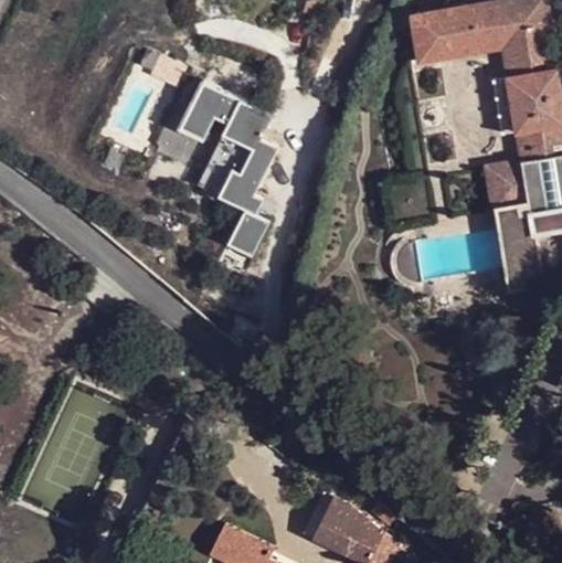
[(316,18),(322,0),(307,0),(303,13),(316,18)]
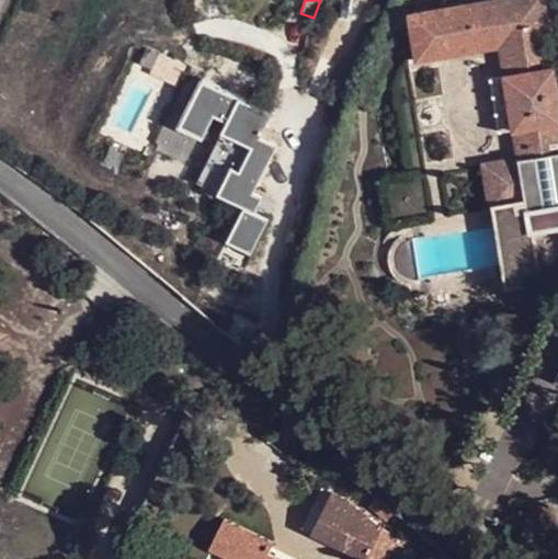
[(515,29),(517,43),(557,36),(557,26),(554,0),(491,0),(407,13),(411,45),(515,29)]
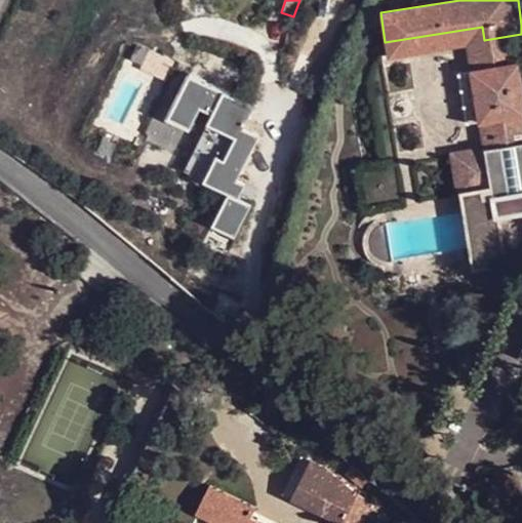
[(385,42),(387,54),(484,40),(482,27),(385,42)]
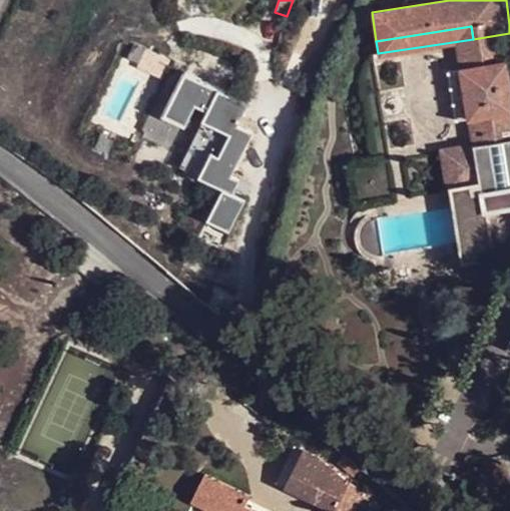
[(509,33),(473,39),(477,69),(460,72),(467,123),(470,148),(439,154),(441,175),(444,196),(451,196),(460,270),(499,263),(492,198),(509,195),(509,33)]
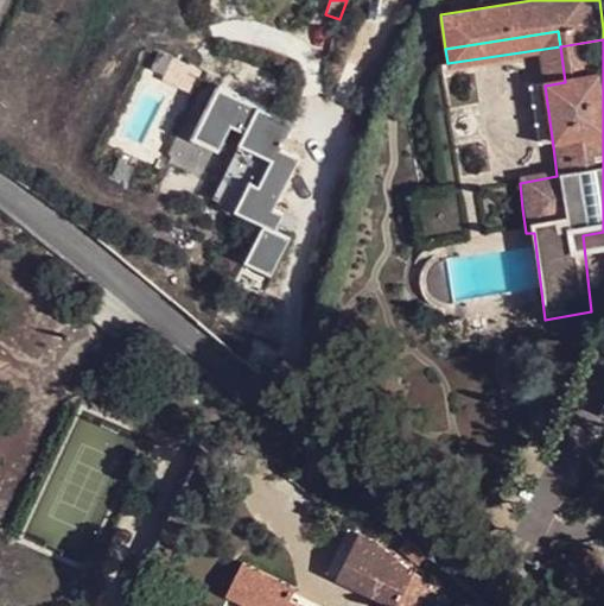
[(560,46),(447,63),(449,68),(540,54),(545,86),(565,82),(560,46)]
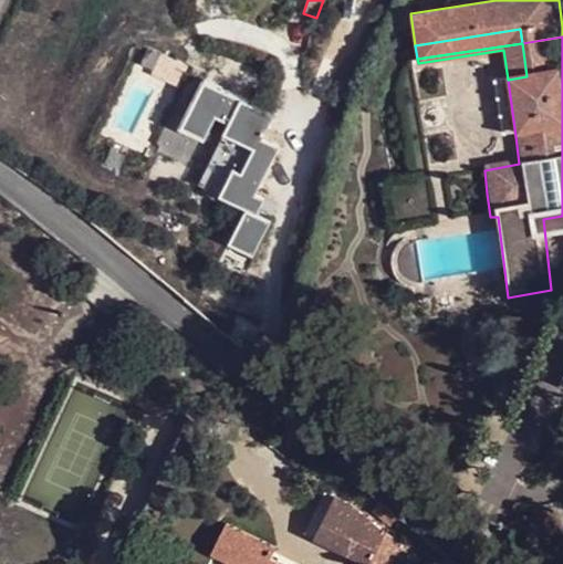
[(499,138),(515,136),(508,80),(493,82),(499,138)]
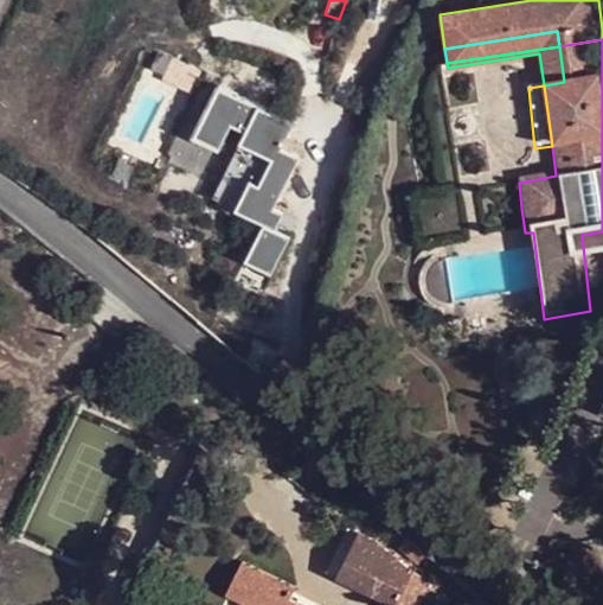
[(225,155),(206,204),(257,224),(241,266),(268,276),(283,239),(265,231),(295,159),(277,152),(290,122),(210,90),(188,140),(225,155)]
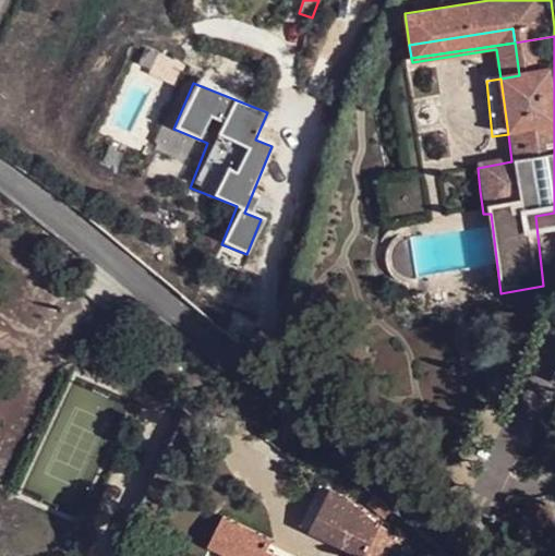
[(326,546),(328,540),(309,531),(329,490),(321,484),(297,532),(326,546)]
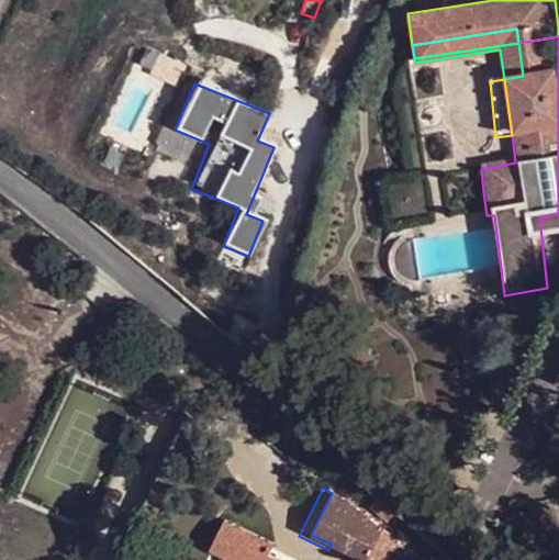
[(311,535),(331,544),(360,559),(366,559),(380,530),(344,499),(332,493),(311,535)]
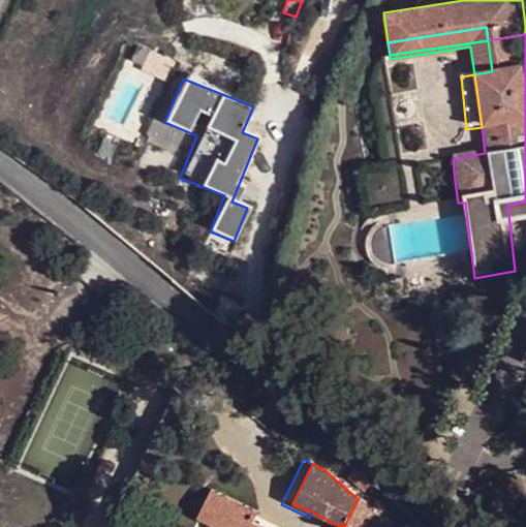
[(251,523),(253,518),(255,514),(210,490),(196,517),(214,526),(256,526),(251,523)]
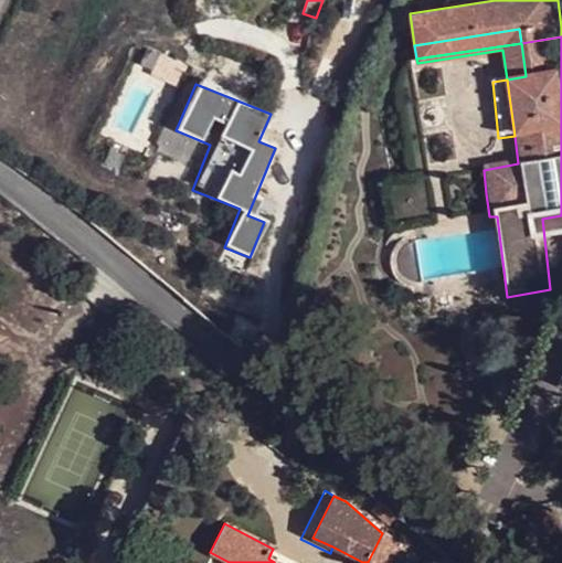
[(279,559),(271,553),(268,559),(274,562),(278,562),(279,559)]
